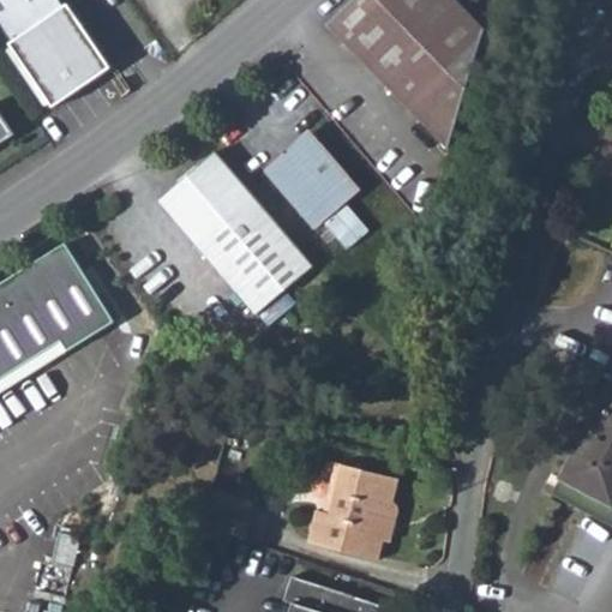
[(51,0),(0,0),(0,30),(9,45),(4,47),(47,112),(105,72),(61,9),(58,10),(51,0)]
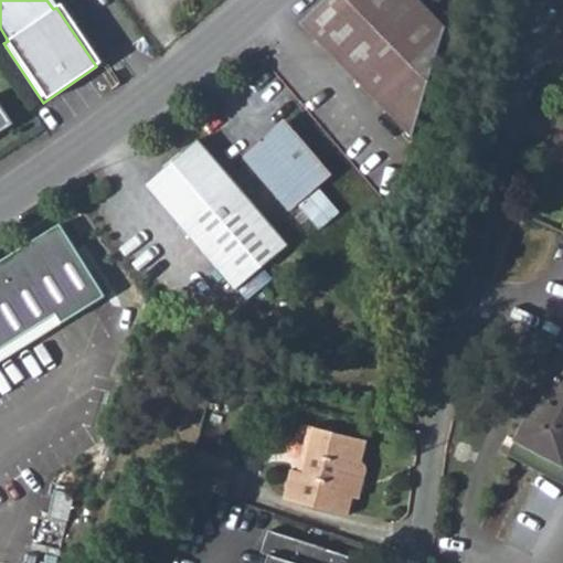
[(319,0),(297,21),(412,138),(444,28),(416,0),(319,0)]
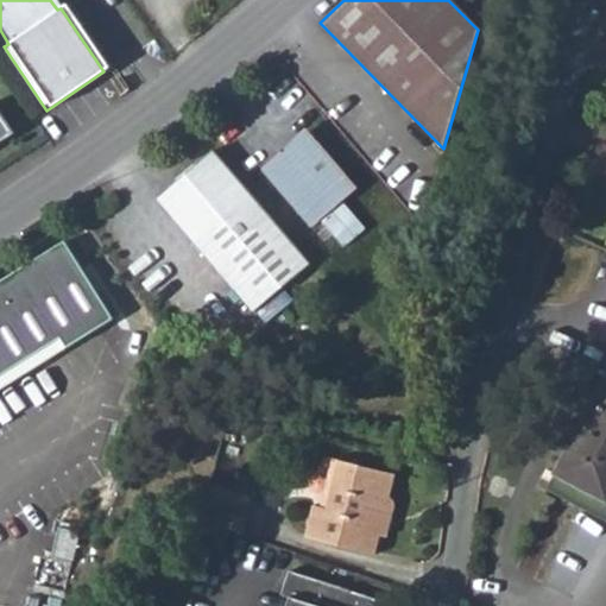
[(0,143),(11,137),(0,120),(0,143)]
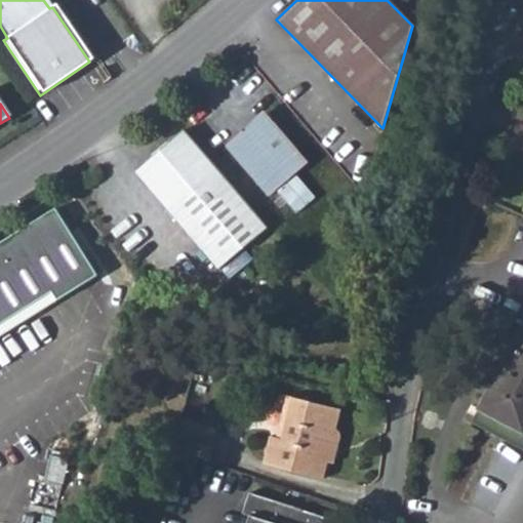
[(266,111),(246,127),(254,135),(273,121),(266,111)]
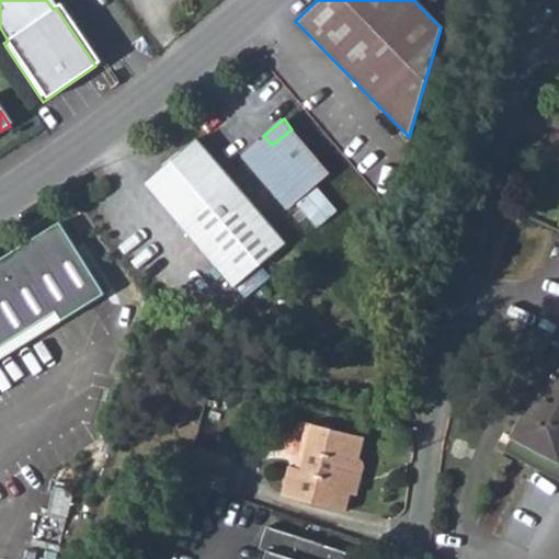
[(263,136),(239,155),(285,210),(329,174),(292,129),(272,145),(263,136)]
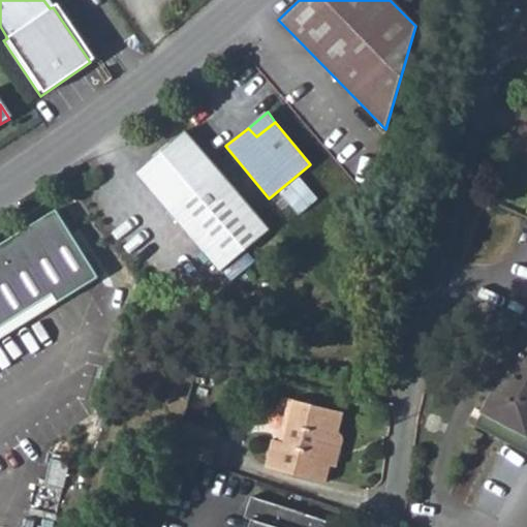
[(183,129),(136,169),(220,269),(268,228),(183,129)]
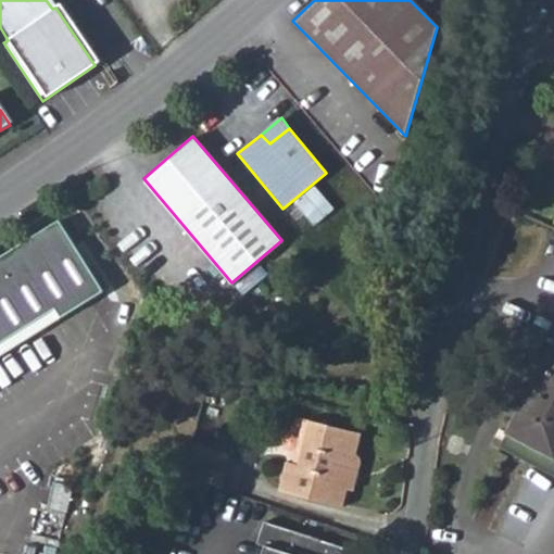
[(490,237),(502,241),(510,222),(498,217),(490,237)]
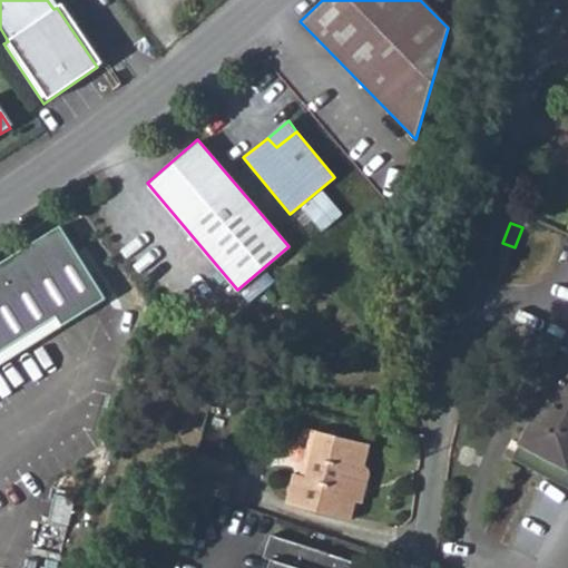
[(0,349),(43,322),(50,332),(106,297),(60,225),(0,263),(0,349)]
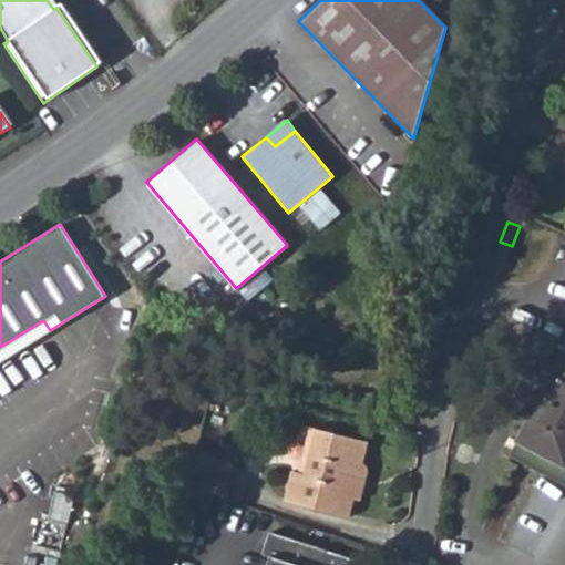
[(0,362),(50,330),(43,320),(0,347),(0,362)]
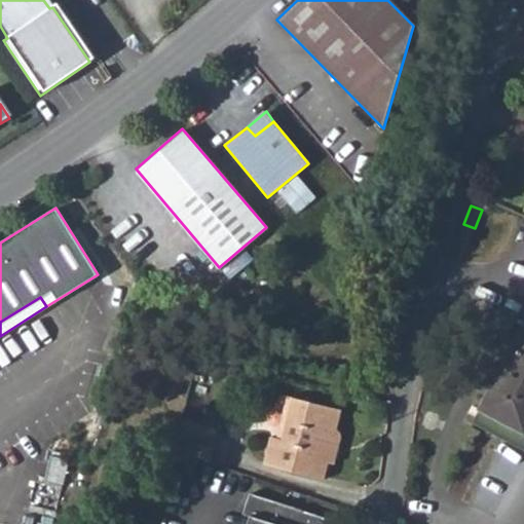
[(523,326),(522,326),(477,411),(523,436),(523,326)]
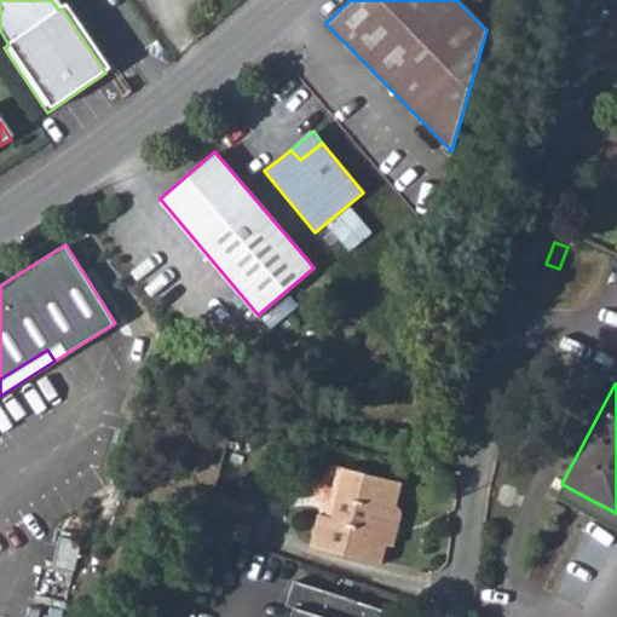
[(244,461),(248,447),(226,440),(223,455),(244,461)]
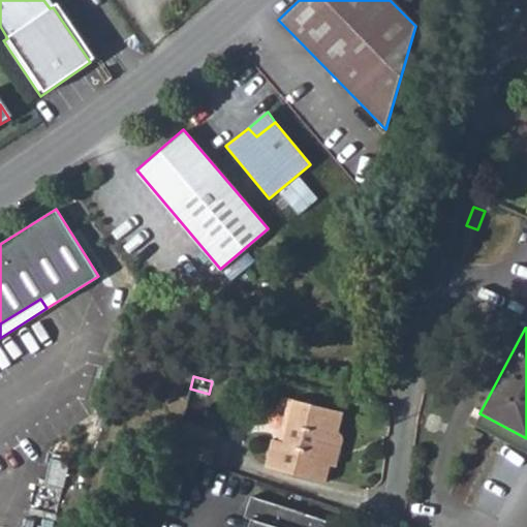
[(333,433),(338,413),(290,401),(280,442),(268,438),(260,467),(320,483),(329,453),(336,455),(338,442),(338,437),(337,435),(335,434),(333,433)]
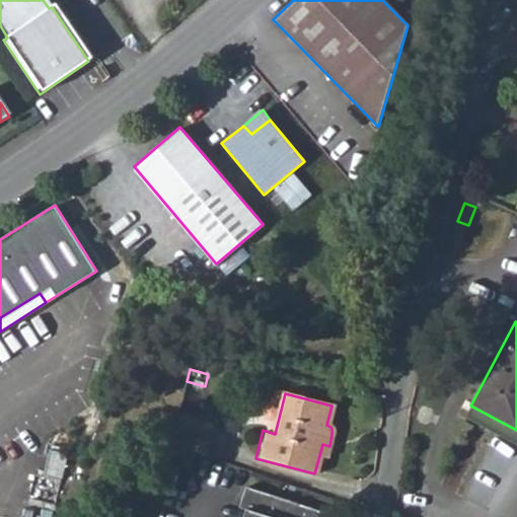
[(50,456),(44,483),(60,487),(67,460),(50,456)]
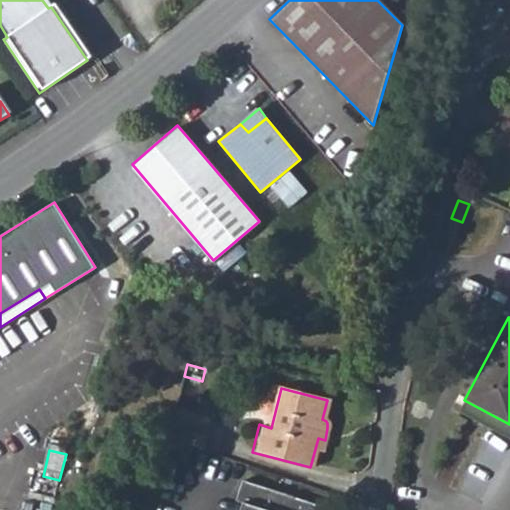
[(314,506),(237,480),(230,500),(238,503),(235,509),(313,509),(314,506)]
